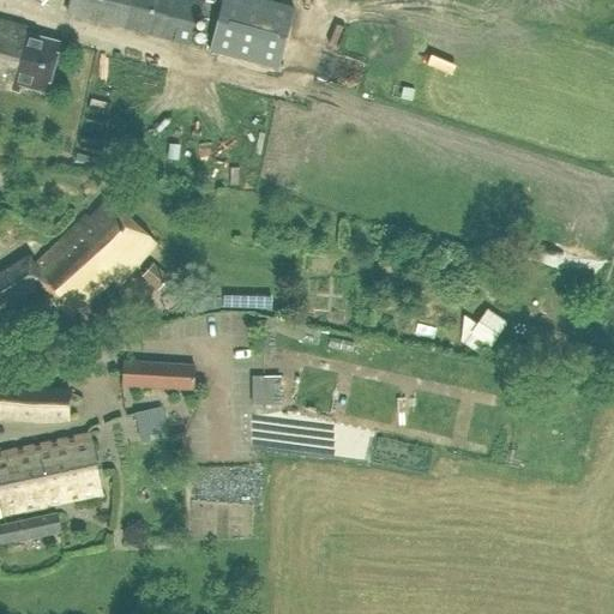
[(199,0),(68,0),(66,13),(187,44),(199,0)]
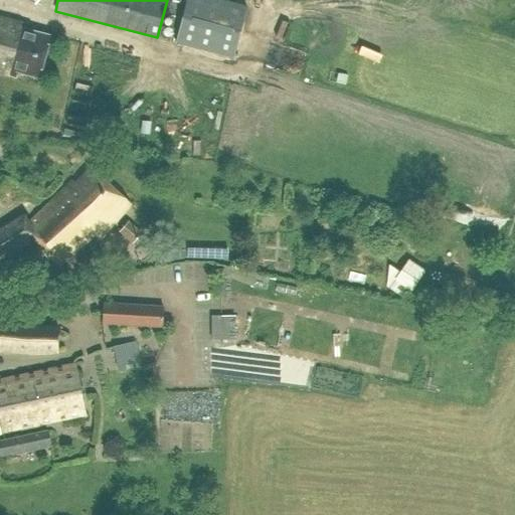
[(178,43),(239,50),(243,14),(182,7),(178,43)]
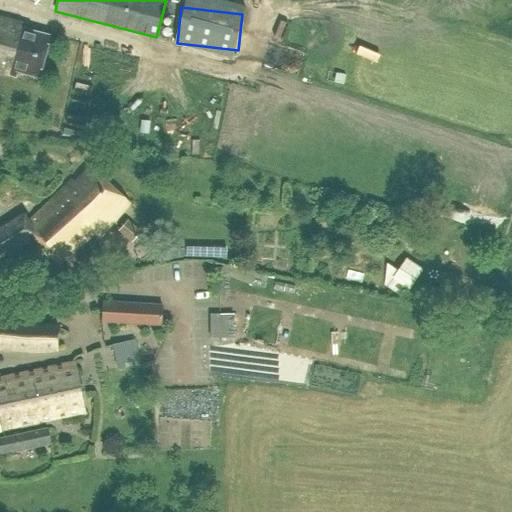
[(19,28),(21,23),(0,16),(0,72),(13,76),(15,70),(38,77),(49,36),(19,28)]
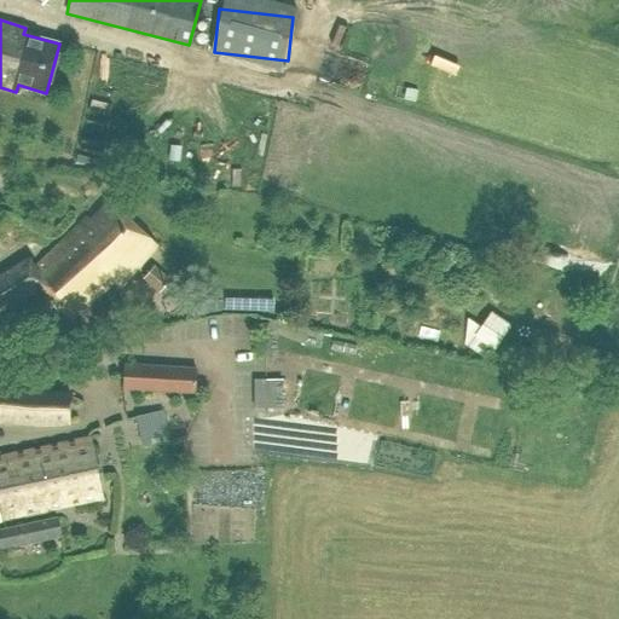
[(108,201),(90,221),(85,218),(34,268),(28,258),(0,275),(0,312),(40,288),(70,318),(110,283),(120,285),(154,247),(108,201)]
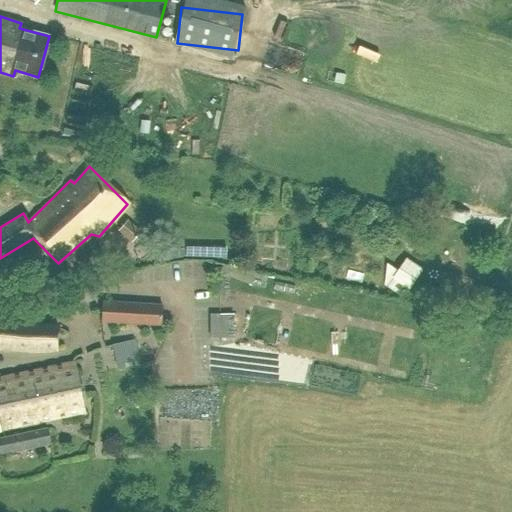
[(141,232),(128,220),(118,231),(131,242),(141,232)]
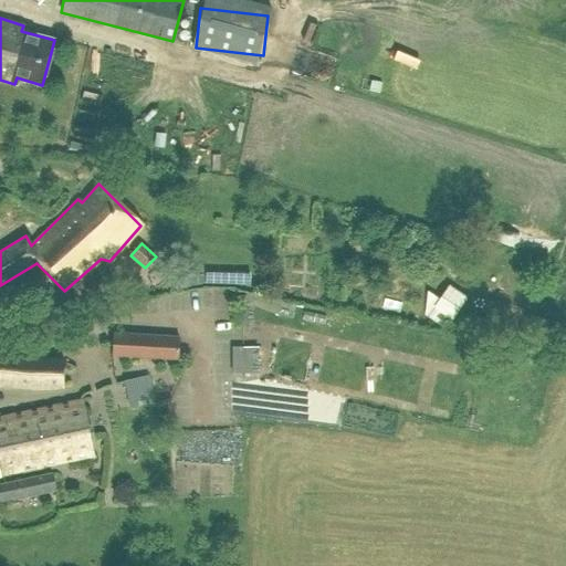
[(432,306),(451,320),(465,297),(448,285),(432,306)]
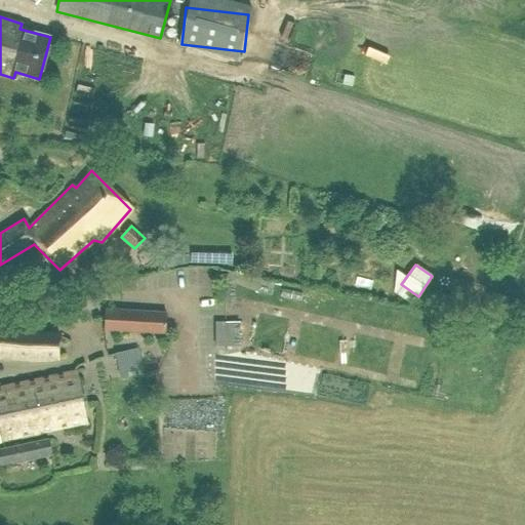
[(43,290),(44,294),(50,298),(64,294),(59,284),(43,290)]
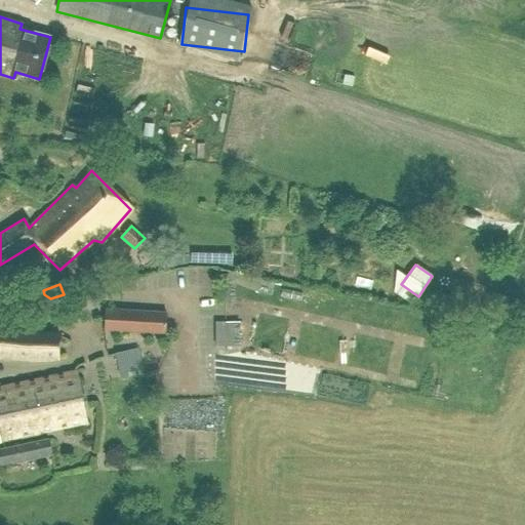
[(104,308),(103,330),(164,334),(165,312),(104,308)]
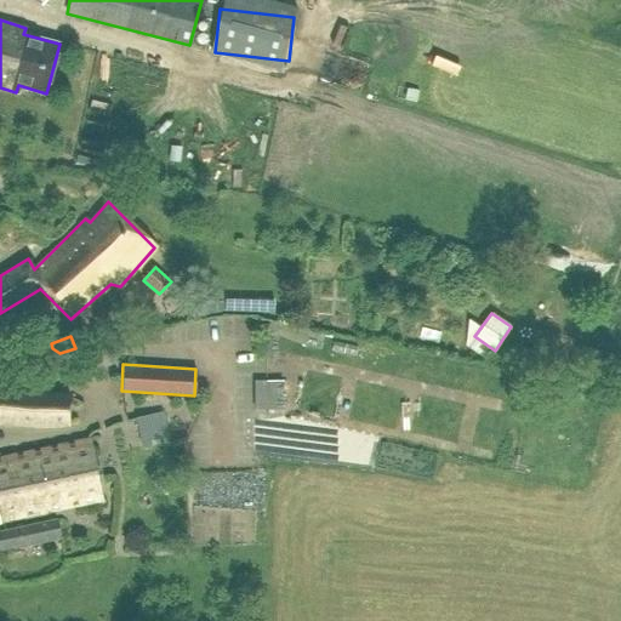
[(0,422),(68,423),(68,389),(0,389),(0,422)]
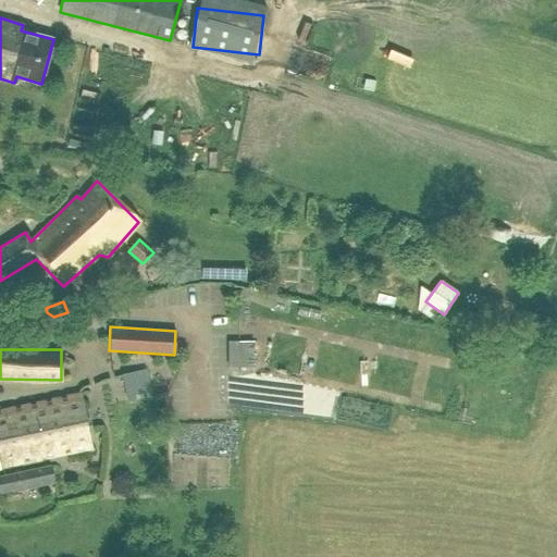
[(151,396),(146,370),(120,375),(125,401),(151,396)]
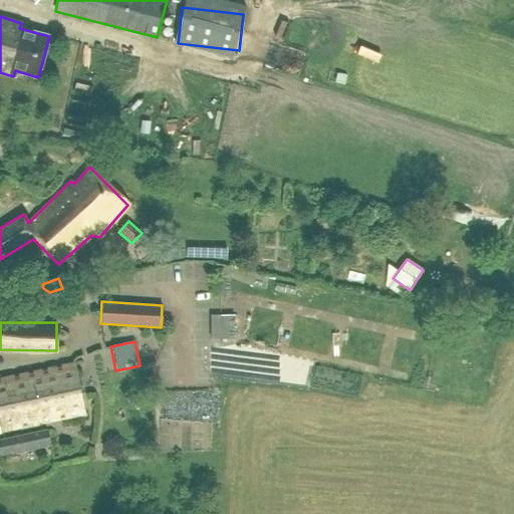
[(2,431),(84,414),(73,363),(0,378),(0,424),(2,431)]
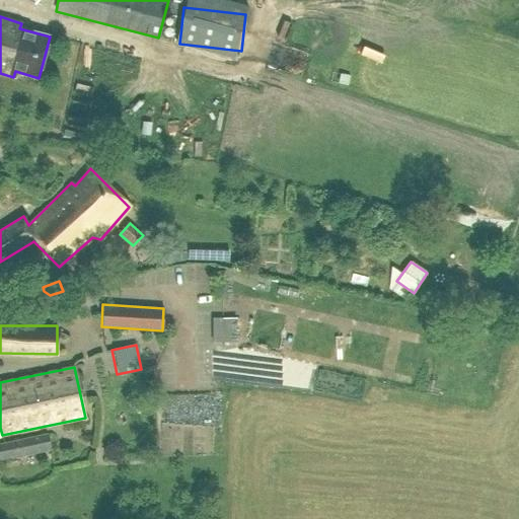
[(0,443),(0,459),(11,458),(51,450),(47,434),(0,443)]
